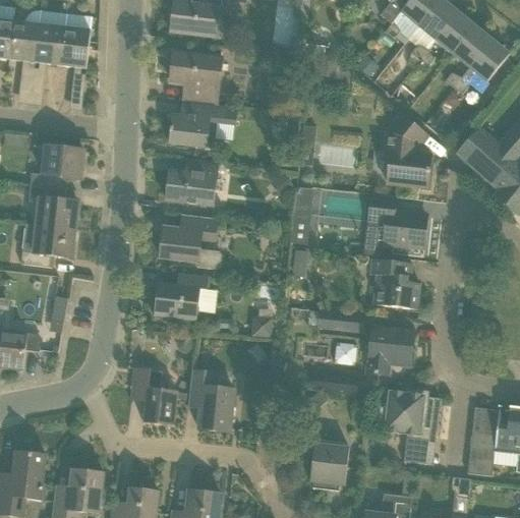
[(220,36),(221,32),(223,9),(245,11),(246,0),(190,0),(190,1),(183,0),(175,0),(171,31),(220,36)]
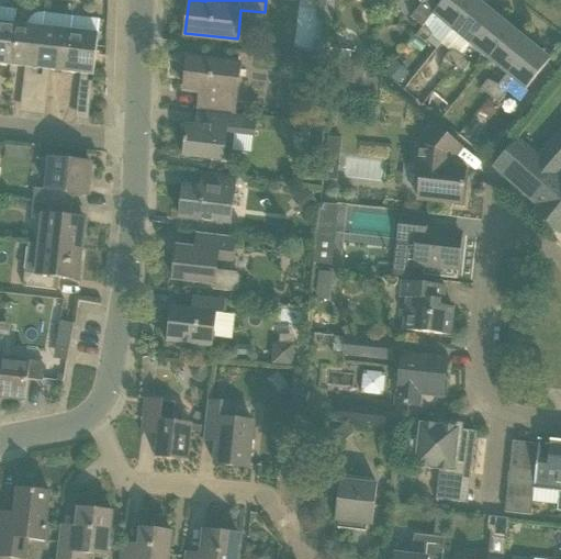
[(318,0),(317,13),(334,15),(336,0),(318,0)]
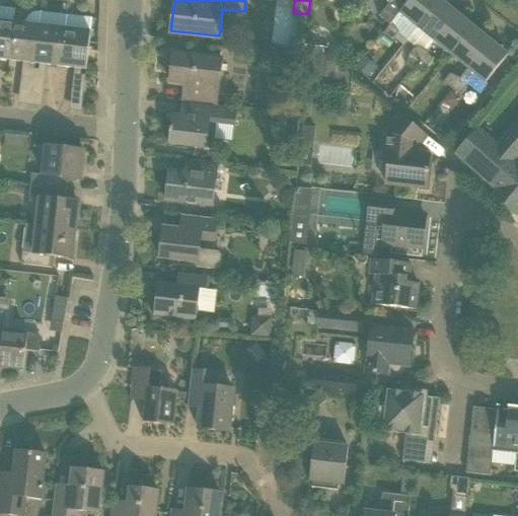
[(389,0),(378,13),(389,22),(390,20),(397,11),(397,12),(408,0),(389,0)]
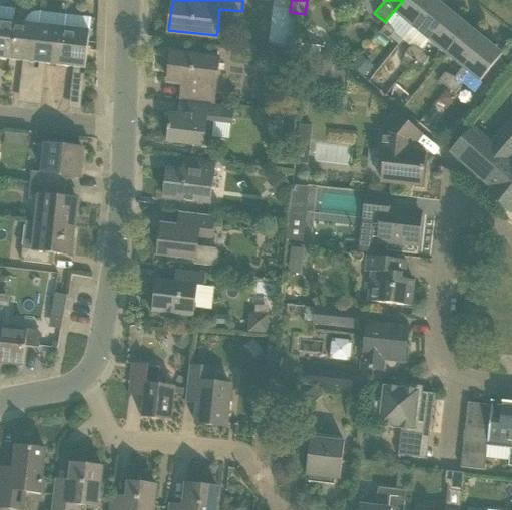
[(403,0),(393,12),(410,25),(431,0),(403,0)]
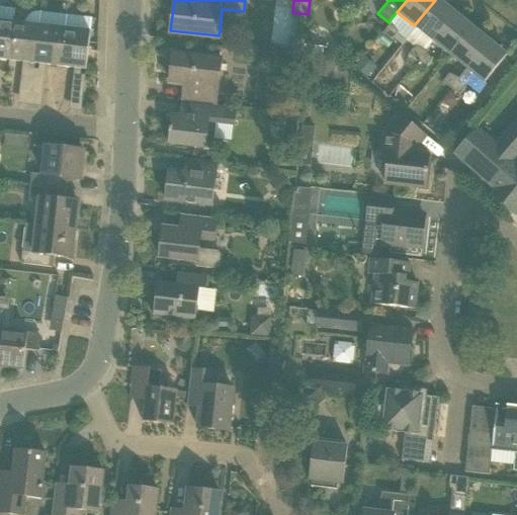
[(435,0),(414,25),(408,33),(424,48),(431,39),(454,11),(441,0),(435,0)]
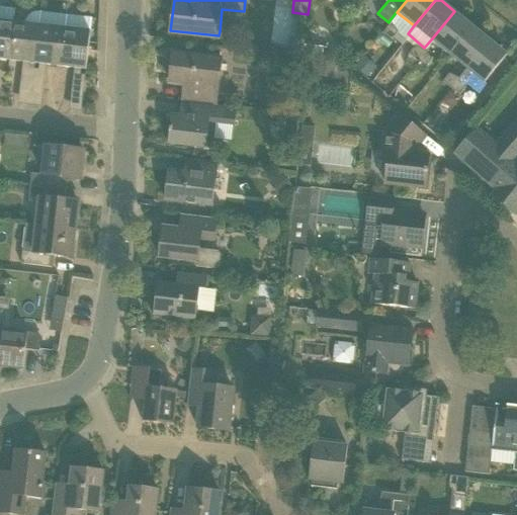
[(0,56),(8,58),(12,19),(13,19),(14,5),(0,3),(0,56)]
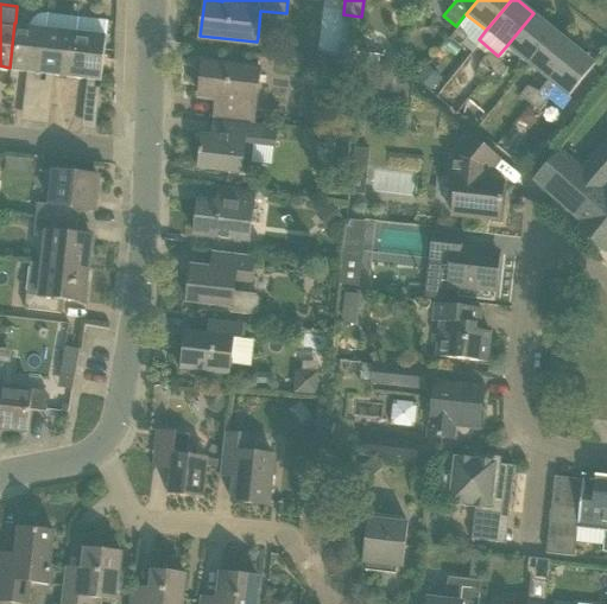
[(10,68),(26,69),(39,71),(46,10),(43,11),(37,13),(32,16),(30,20),(29,24),(16,23),(14,23),(10,68)]
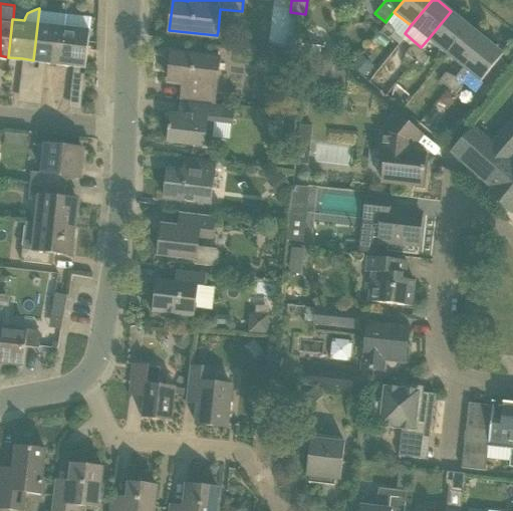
[(39,8),(33,60),(45,61),(58,63),(62,26),(64,12),(39,8)]
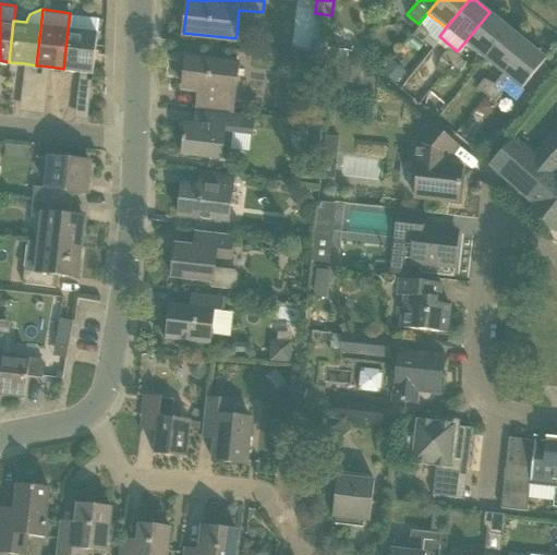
[(483,58),(508,26),(489,12),(464,43),(483,58)]
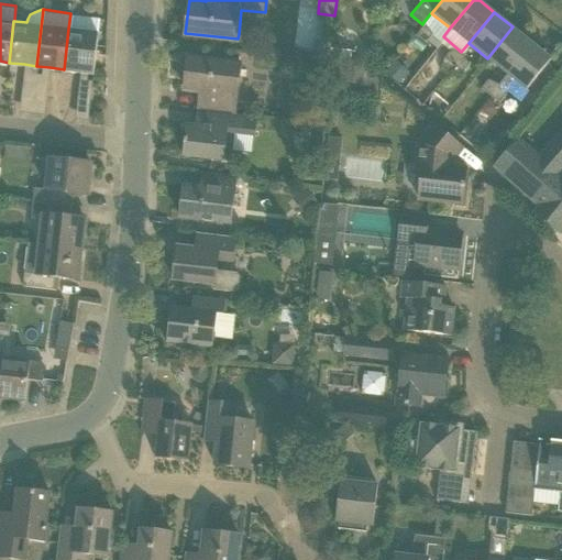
[(431,31),(423,22),(422,24),(416,32),(425,40),(431,31)]
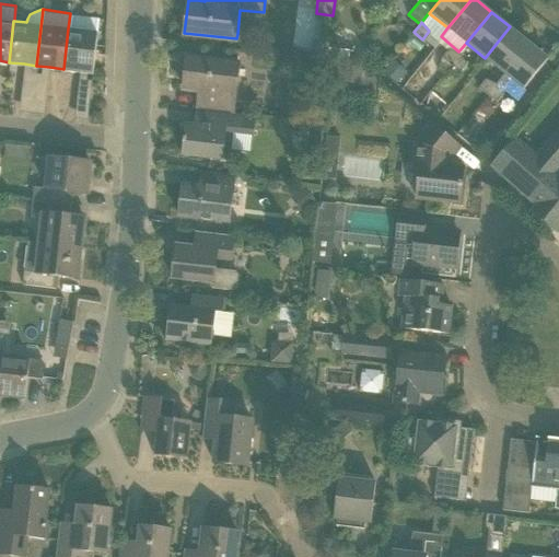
[(528,42),(510,26),(485,58),(503,73),(528,42)]
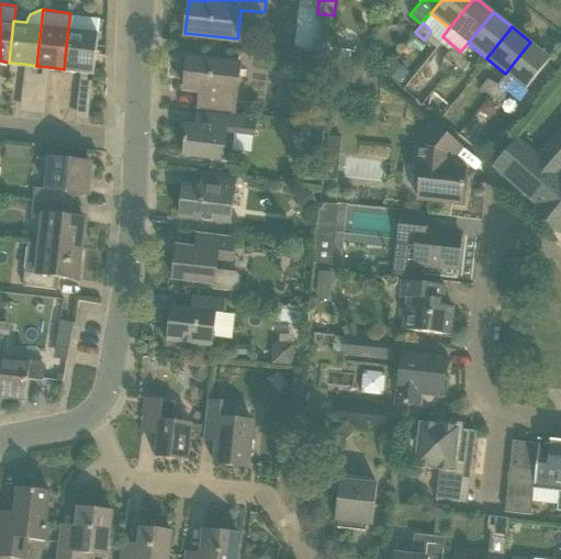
[(64,69),(79,70),(92,73),(94,52),(98,32),(68,29),(64,69)]
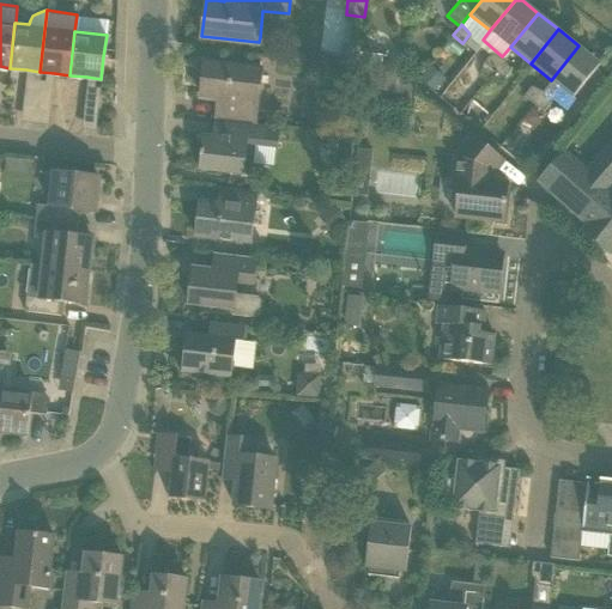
[(359,44),(340,42),(338,64),(357,65),(359,44)]
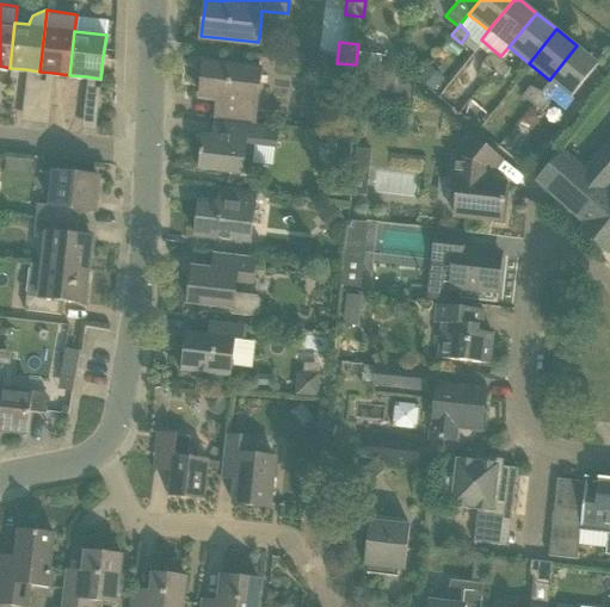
[(587,54),(577,45),(549,80),(541,88),(542,90),(531,101),(541,109),(548,100),(547,98),(556,86),(570,97),(595,66),(584,57),(587,54)]
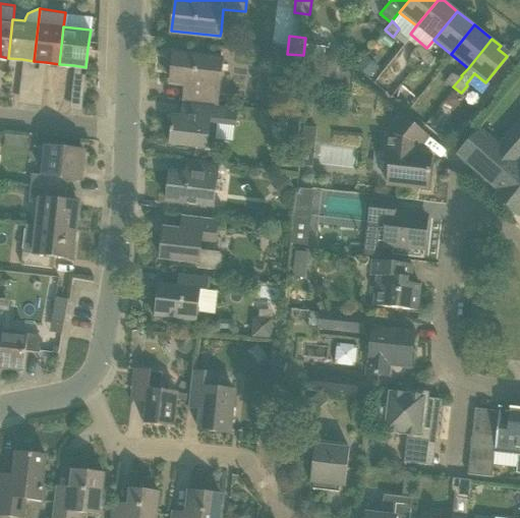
[(306,43),(304,57),(323,59),(325,59),(326,45),(306,43)]
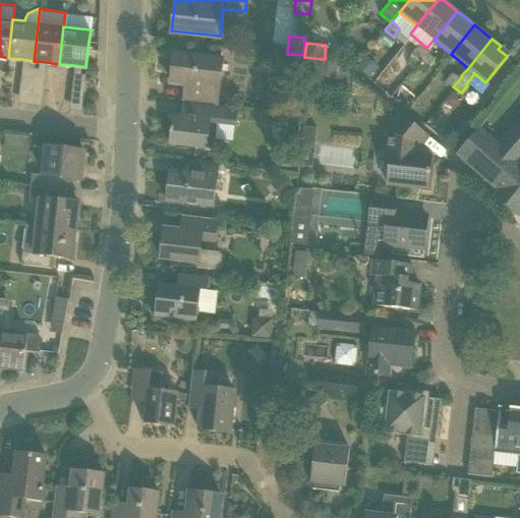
[(418,59),(426,49),(425,47),(417,44),(410,53),(418,59)]
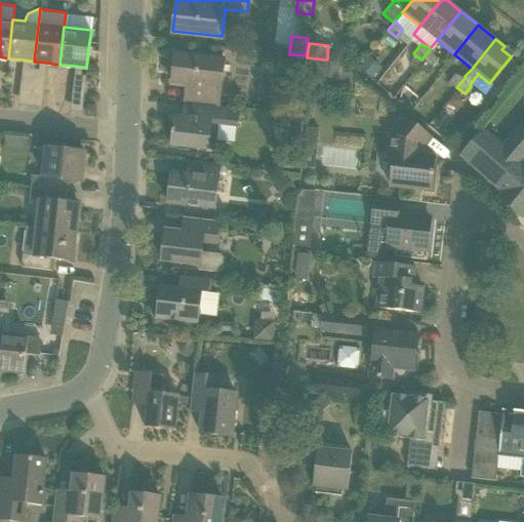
[(437,57),(430,49),(421,59),(431,66),(437,57)]
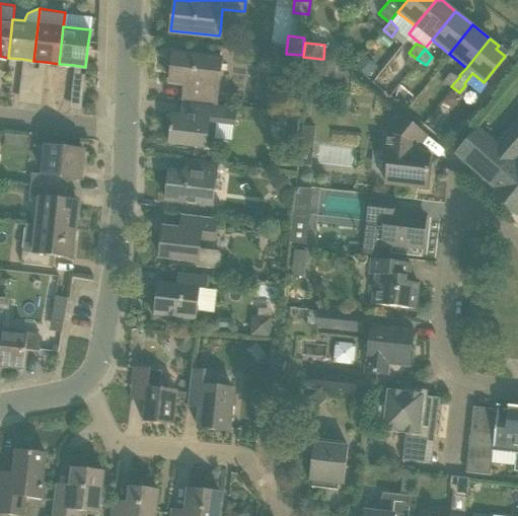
[(183,97),(217,101),(222,57),(173,51),(169,81),(185,83),(183,97)]
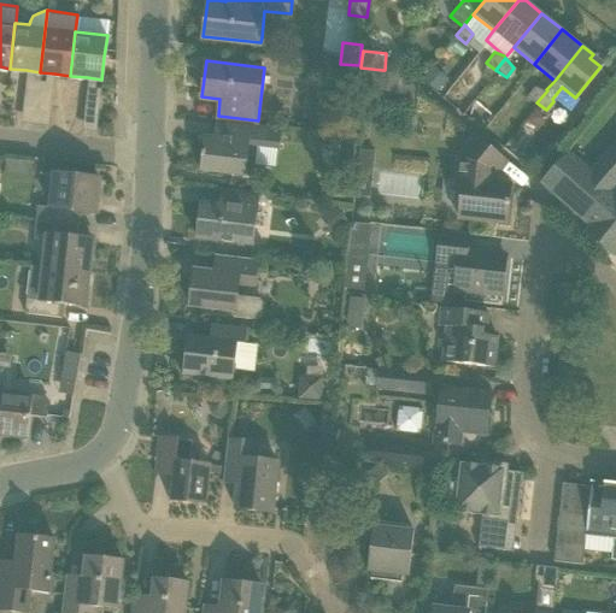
[(496,70),(486,63),(481,74),(488,80),(496,70)]
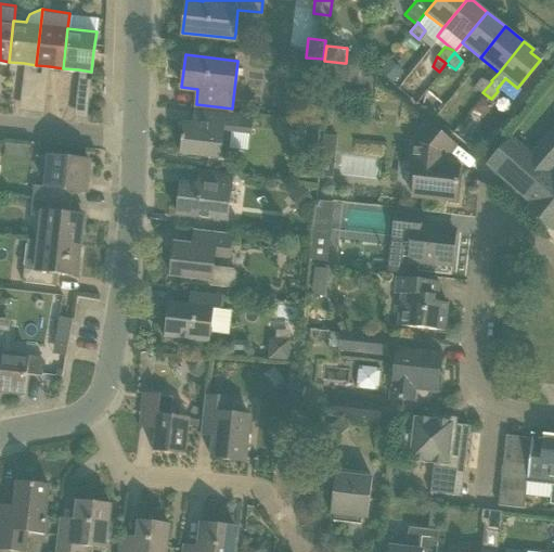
[(402,68),(389,58),(379,69),(393,80),(402,68)]
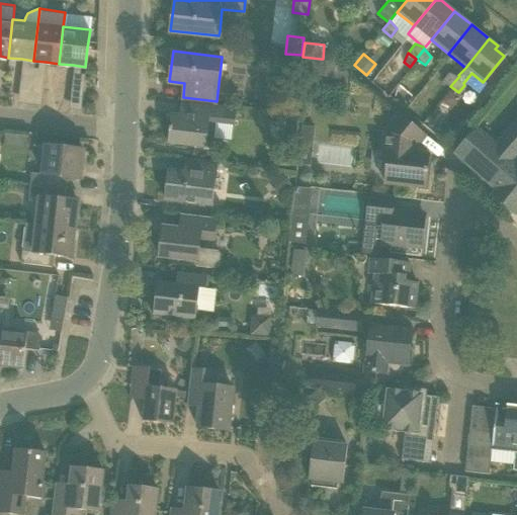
[(297,75),(298,58),(282,56),(280,73),(297,75)]
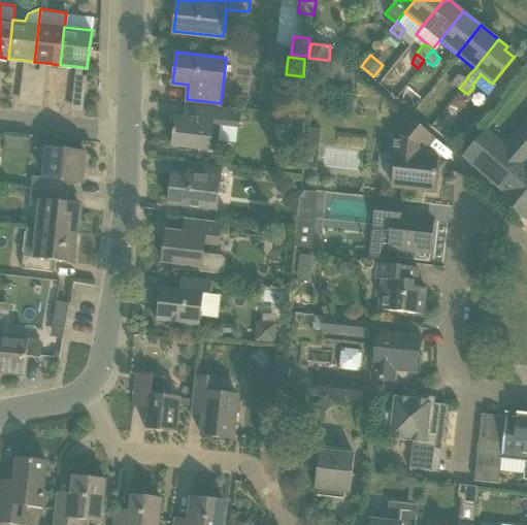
[(338,76),(340,61),(329,60),(327,60),(325,74),(338,76)]
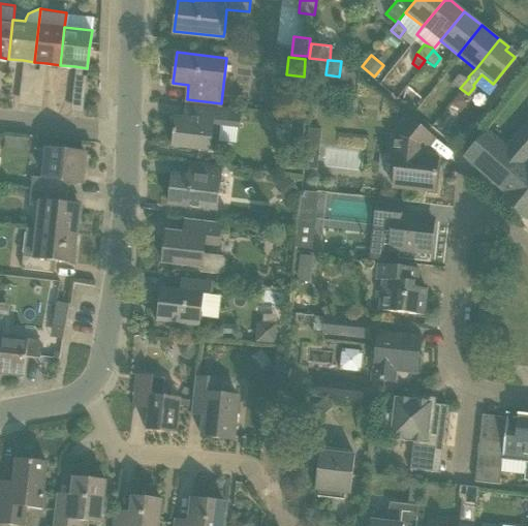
[(22,67),(21,81),(32,82),(33,68),(22,67)]
